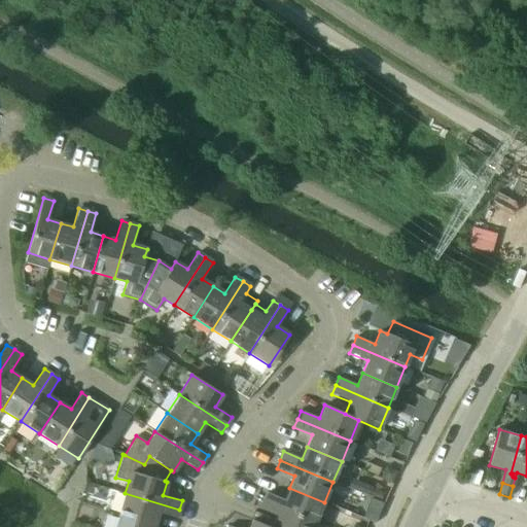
[(262,500),(315,522),(324,502),(289,488),(284,500),(267,492),(262,500)]
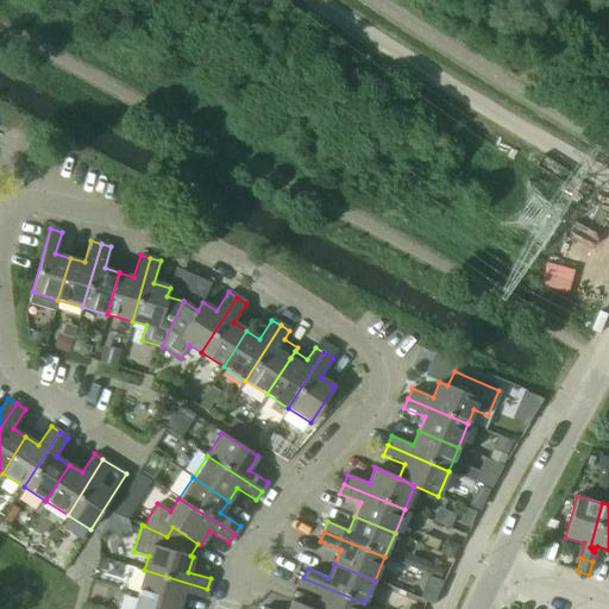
[(144,570),(137,595),(179,607),(182,592),(205,598),(207,589),(144,570)]
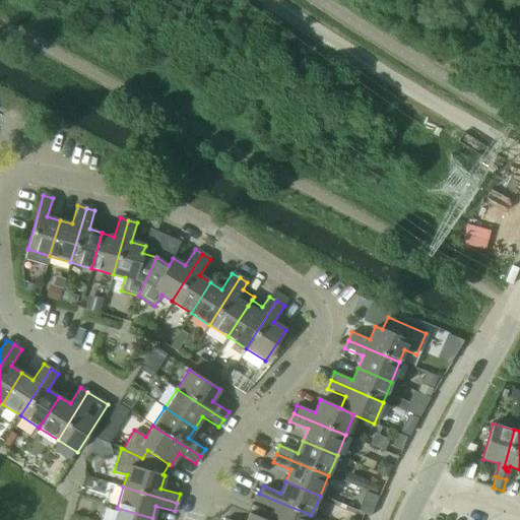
[(309,519),(311,515),(259,494),(256,502),(274,510),(269,519),(309,519)]
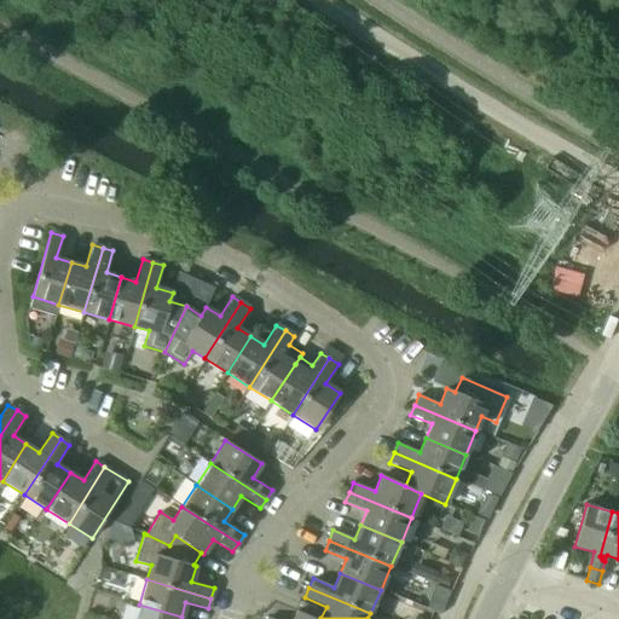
[(139,605),(134,618),(180,618),(181,617),(139,605)]
